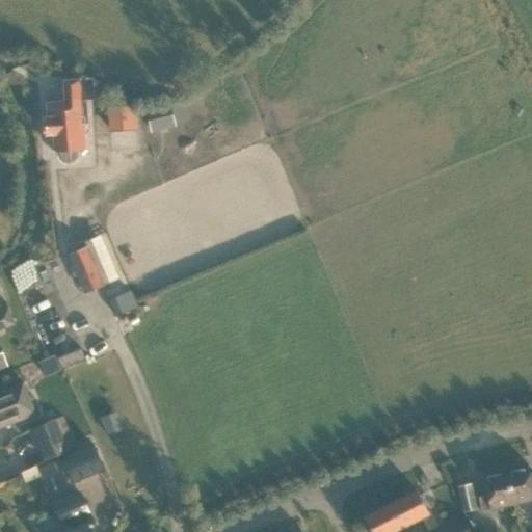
[(53,133),(54,150),(56,150),(57,154),(57,156),(58,158),(59,159),(60,160),(61,161),(63,162),(65,163),(69,163),(71,162),(73,162),(75,160),(76,159),(77,157),(78,156),(79,154),(79,153),(79,152),(79,149),(84,148),(83,122),(87,122),(86,99),(81,100),(80,79),(63,80),(64,101),(46,102),(47,116),(45,116),(46,134),(53,133)]
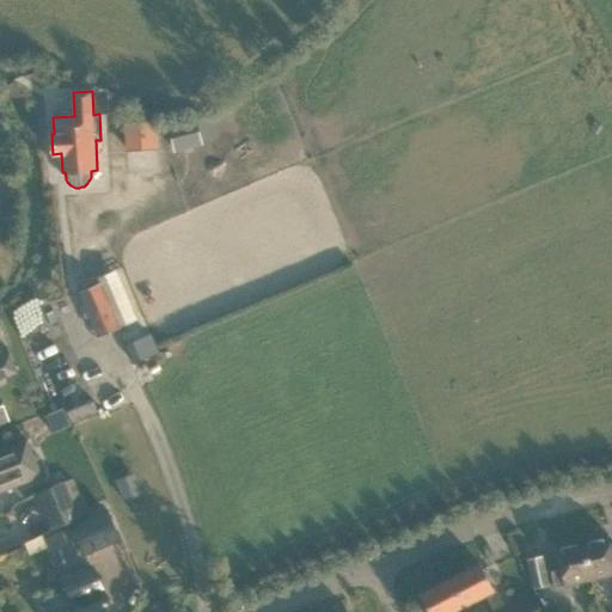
[(154,121),(123,122),(124,151),(155,148),(154,121)]
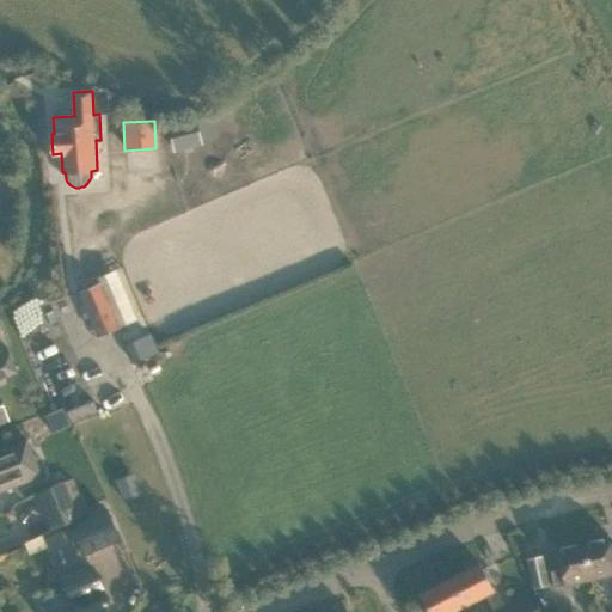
[(175,150),(201,140),(195,127),(170,136),(175,150)]
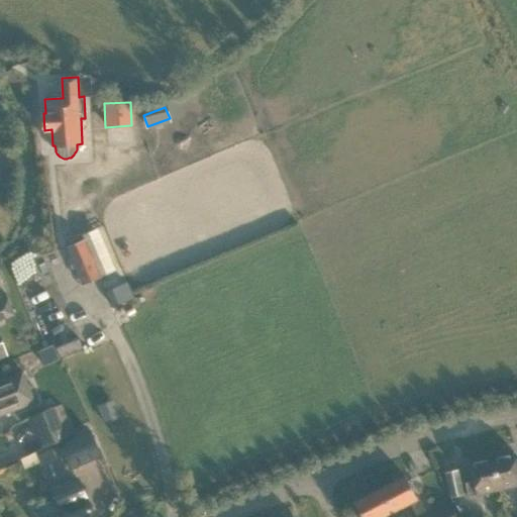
[(81,283),(103,274),(113,270),(97,228),(81,235),(84,240),(66,247),(81,283)]
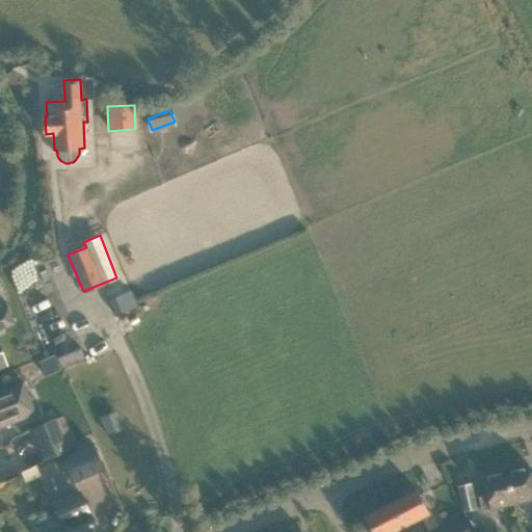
[(0,326),(15,321),(5,298),(0,300),(0,326)]
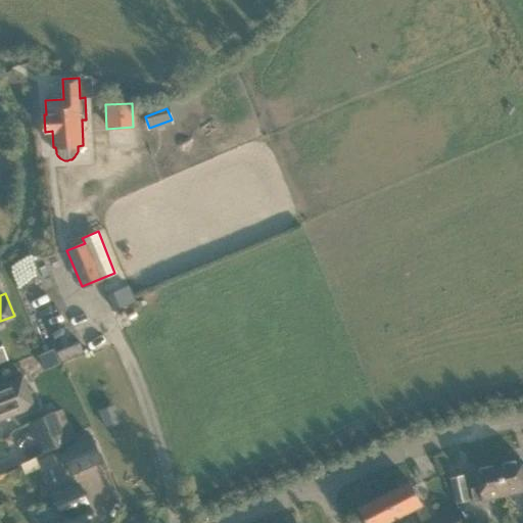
[(50,333),(54,350),(37,353),(40,367),(83,357),(76,328),(50,333)]
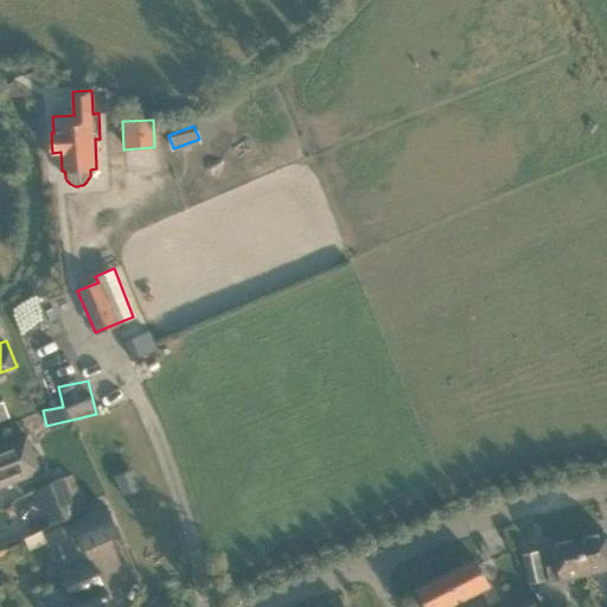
[(0,486),(39,472),(25,435),(0,445),(0,486)]
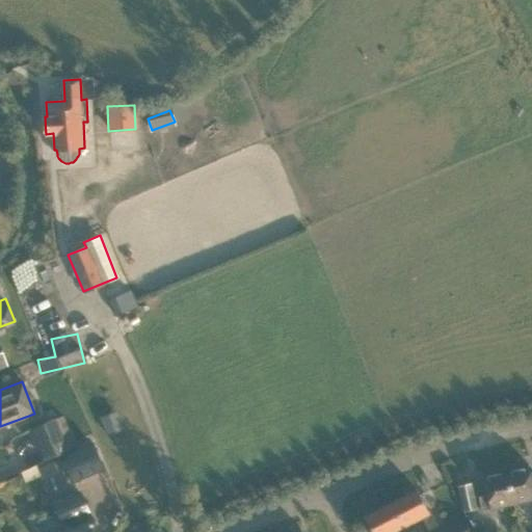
[(30,429),(43,460),(75,449),(62,417),(30,429)]
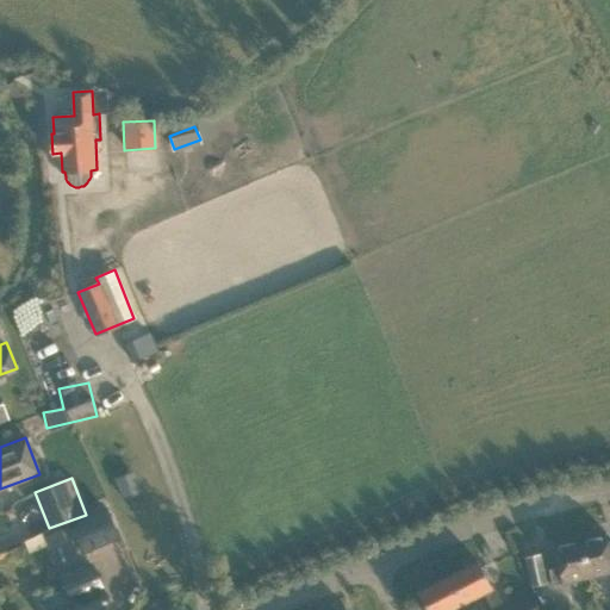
[(68,526),(81,554),(119,537),(105,508),(68,526)]
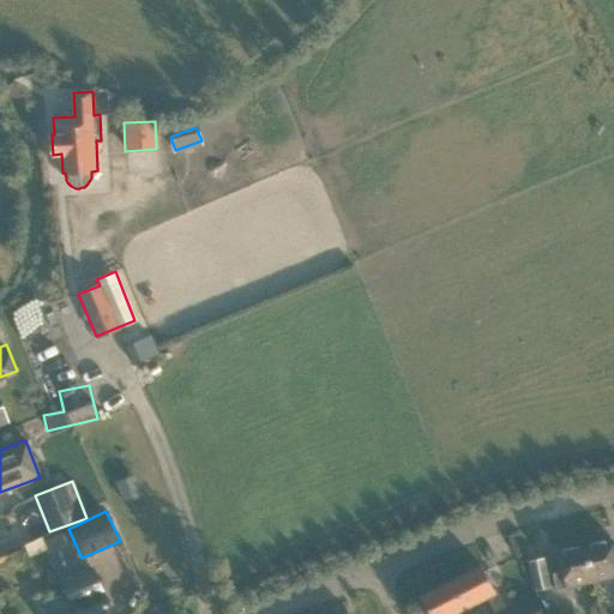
[(582,541),(590,581),(613,576),(613,558),(613,559),(607,535),(582,541)]
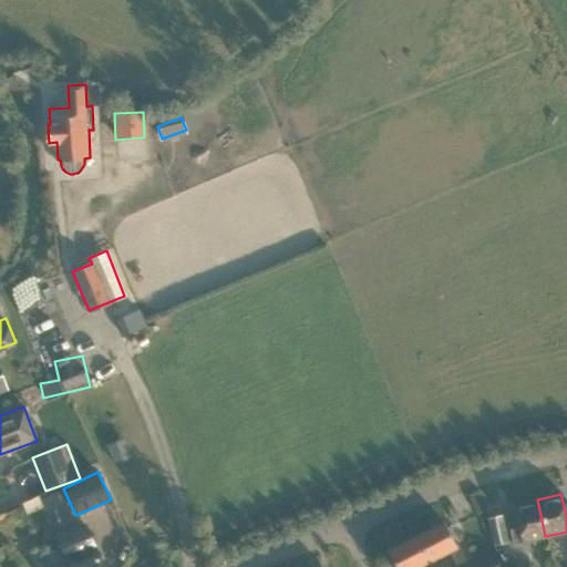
[(512,544),(545,536),(537,500),(513,504),(518,527),(508,529),(512,544)]
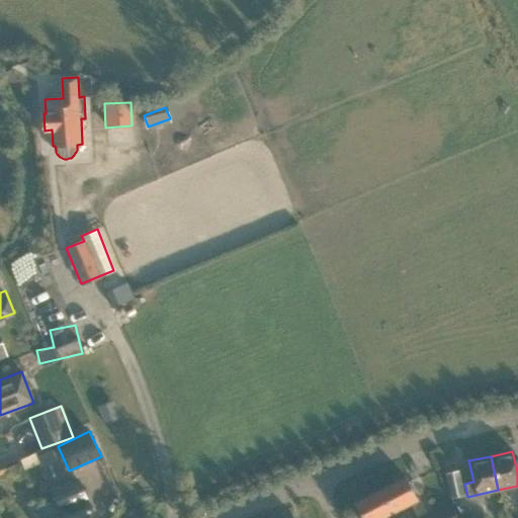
[(445,473),(450,499),(463,496),(458,470),(445,473)]
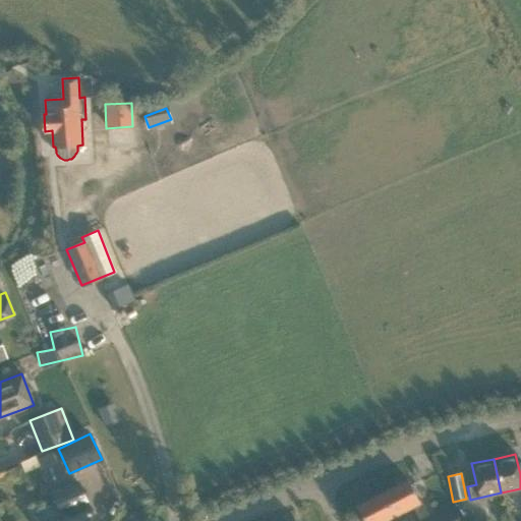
[(394,514),(395,513),(411,505),(419,519),(428,514),(420,500),(418,501),(407,478),(381,491),(394,514)]
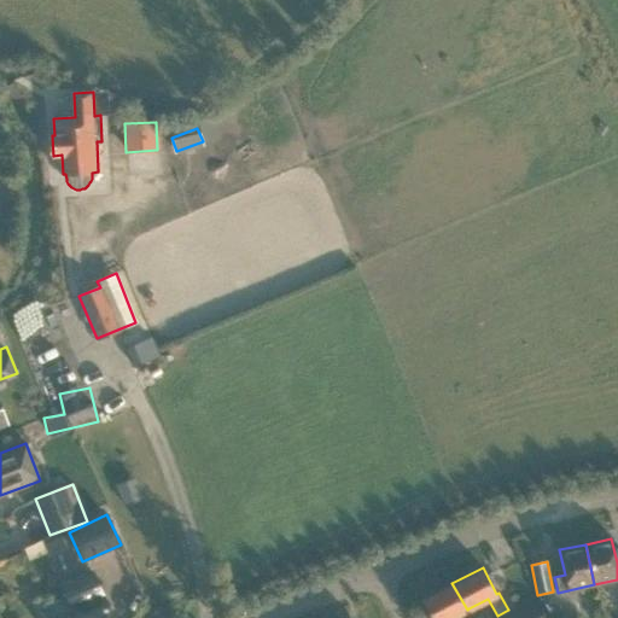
[(112,617),(92,571),(62,584),(66,595),(41,606),(46,617),(112,617)]
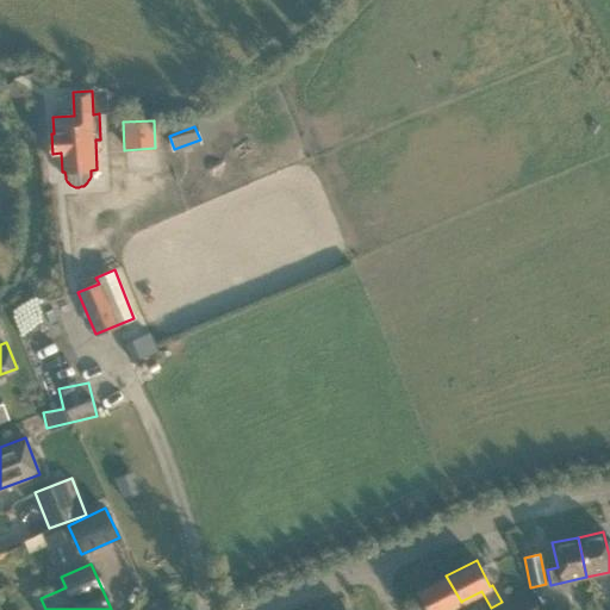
[(467,609),(462,601),(461,602),(446,576),(416,591),(424,609),(446,609),(452,607),(453,609),(467,609)]
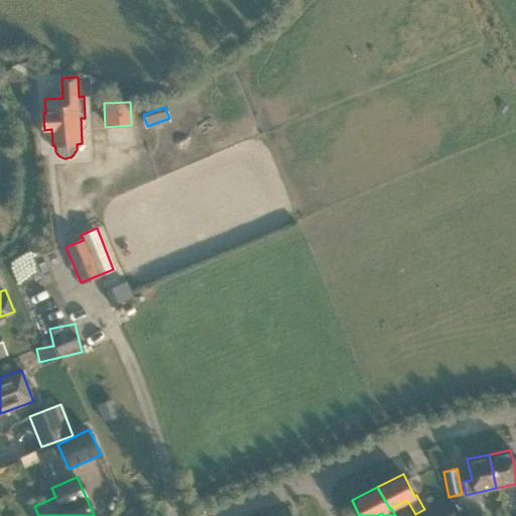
[(456,515),(447,503),(425,515),(456,515)]
